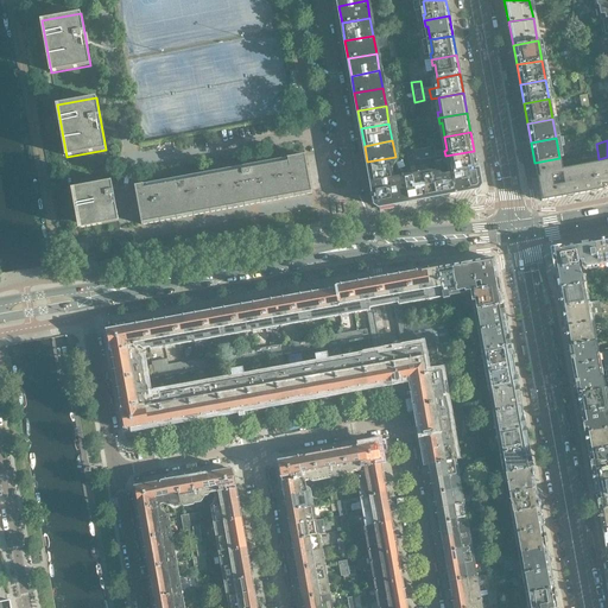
[(477,170),(474,151),(445,156),(447,162),(449,162),(451,175),(477,170)]
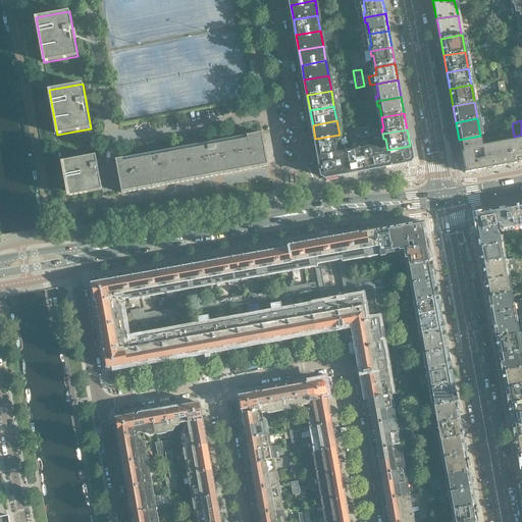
[(267,166),(263,144),(264,144),(262,133),(217,141),(217,142),(218,142),(218,145),(123,162),(122,159),(122,158),(115,160),(121,193),(210,177),(210,176),(209,173),(222,170),(223,173),(223,174),(267,166)]
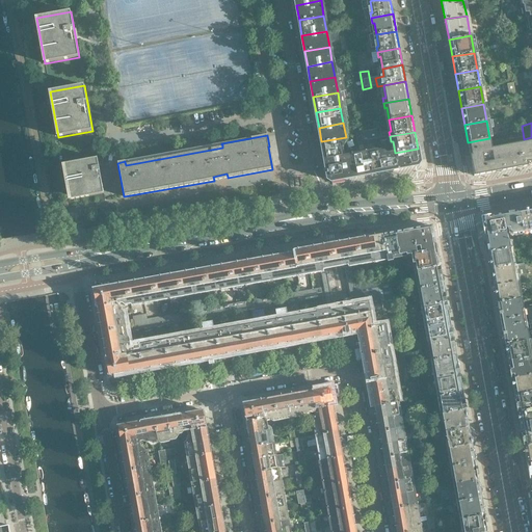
[(341,149),(345,143),(344,139),(346,137),(321,141),(324,160),(343,157),(341,149)]
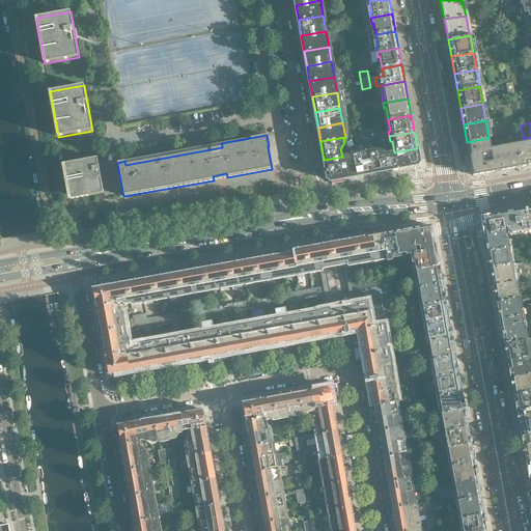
[(530,140),(497,147),(497,150),(492,150),(490,138),(488,138),(467,142),(473,176),(530,165),(530,140)]
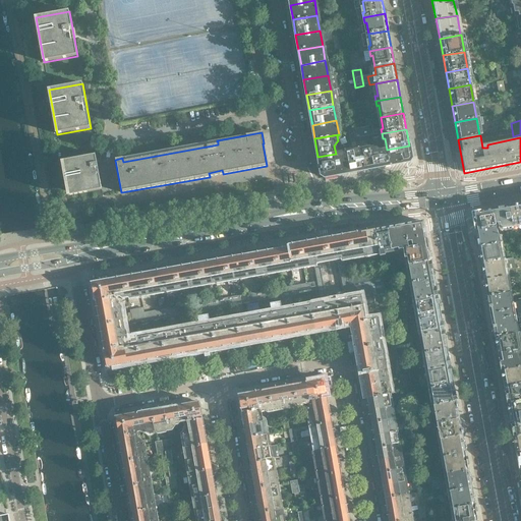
[(409,146),(387,150),(379,151),(375,149),(371,150),(370,149),(373,168),(409,162),(411,159),(409,146)]
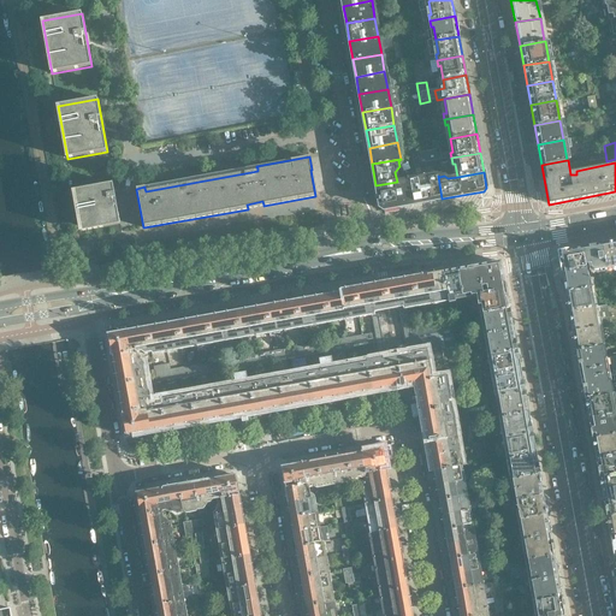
[(442,199),(438,176),(436,175),(422,177),(427,202),(442,199)]
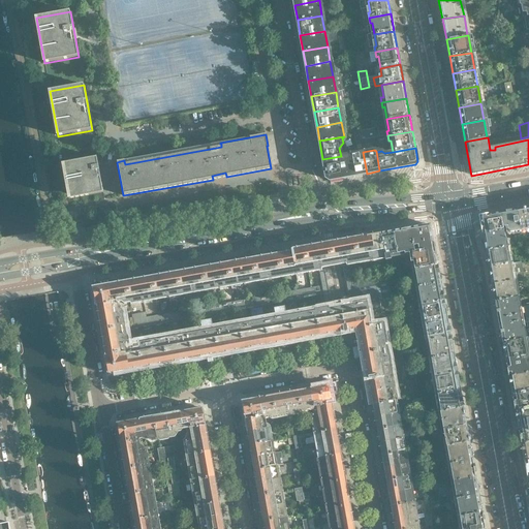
[(367,174),(363,152),(350,154),(354,176),(367,174)]
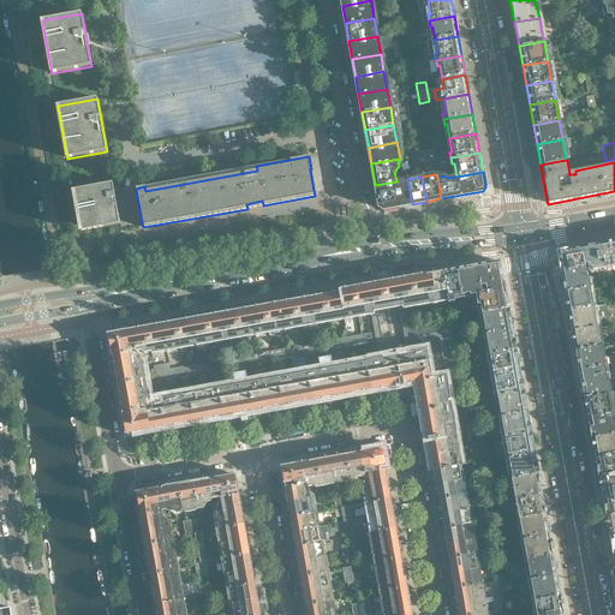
[(412,204),(407,179),(396,181),(375,185),(380,207),(383,209),(412,204)]
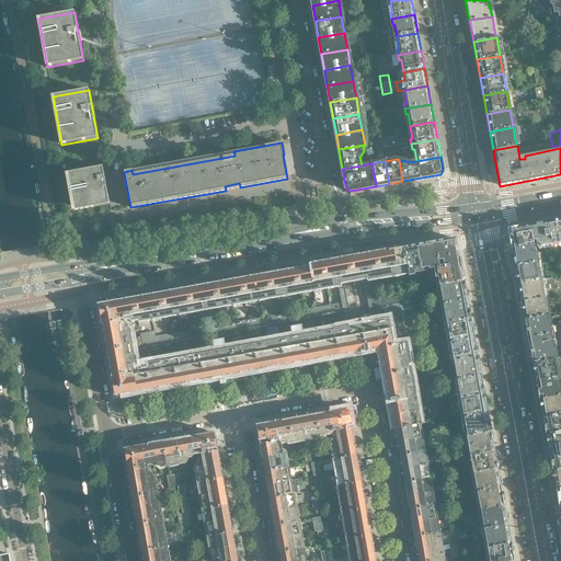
[(110,205),(103,167),(67,173),(73,212),(110,205)]
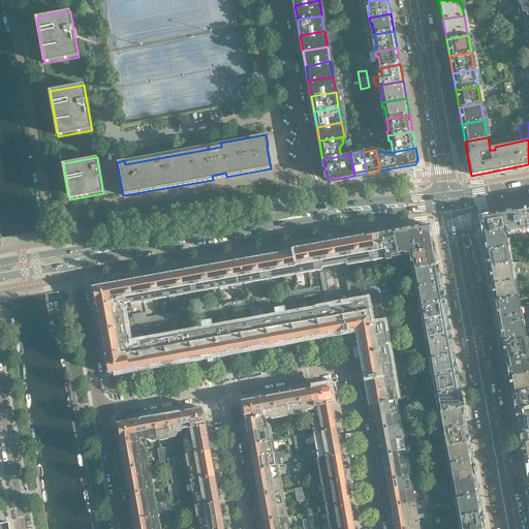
[(528,206),(516,209),(520,232),(528,230),(528,206)]
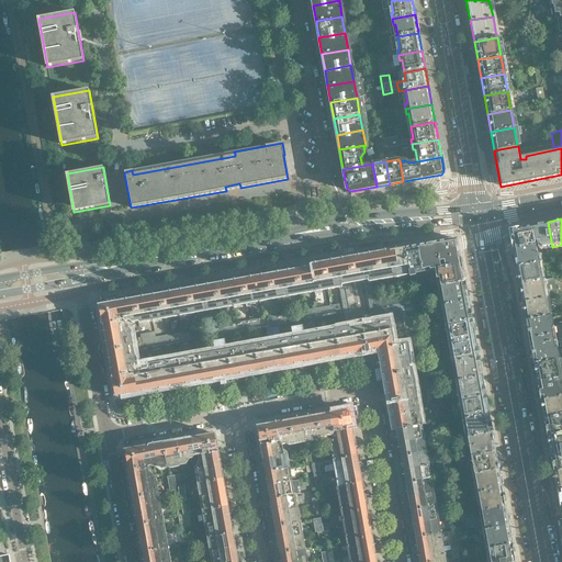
[(552,247),(548,222),(529,225),(532,243),(538,242),(539,247),(542,249),(552,247)]
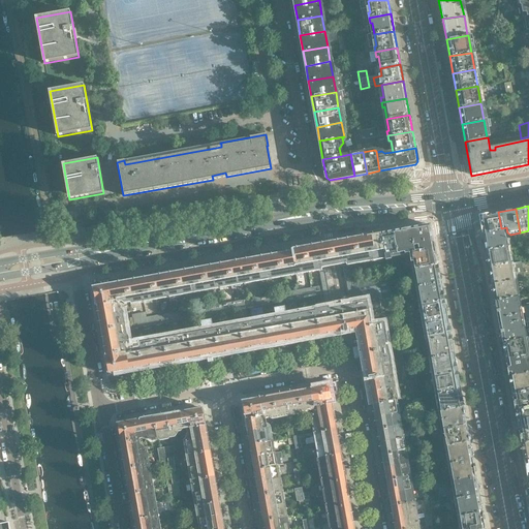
[(501,228),(498,212),(478,216),(481,235),(502,231),(501,228)]
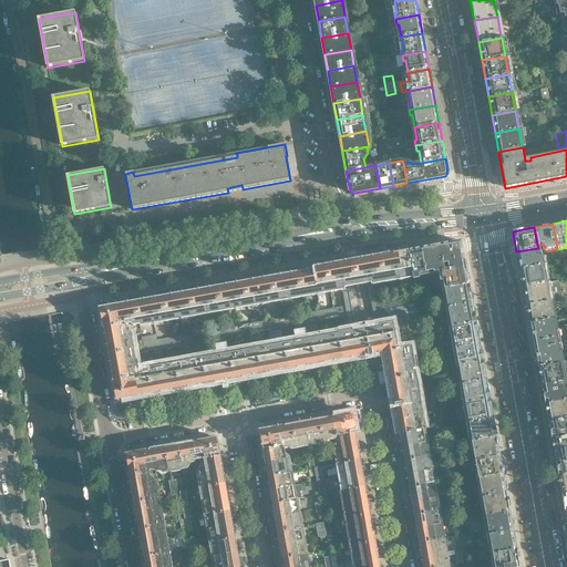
[(465,267),(461,241),(460,241),(439,245),(442,265),(447,264),(449,269),(465,267)]
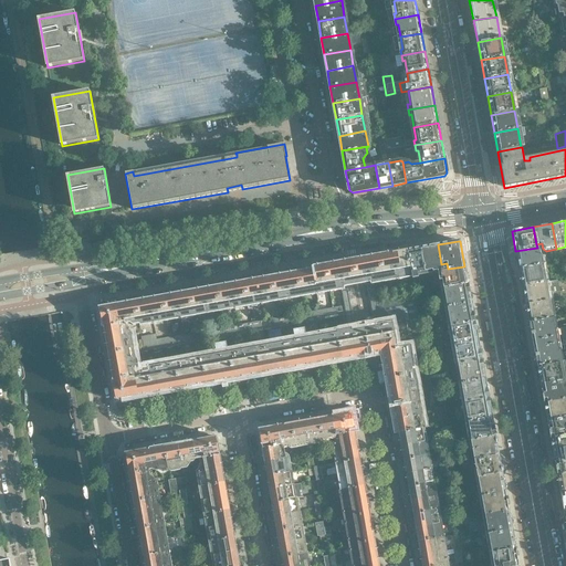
[(441,264),(438,244),(421,248),(425,270),(432,269),(433,272),(438,271),(442,270),(441,264)]
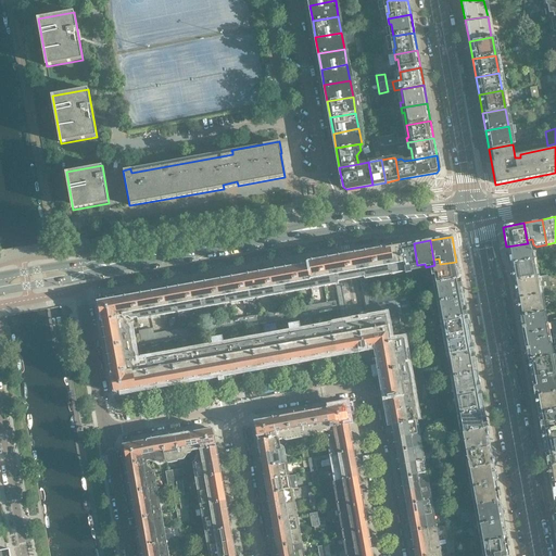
[(417,265),(414,243),(400,245),(404,270),(404,273),(411,272),(409,266),(417,265)]
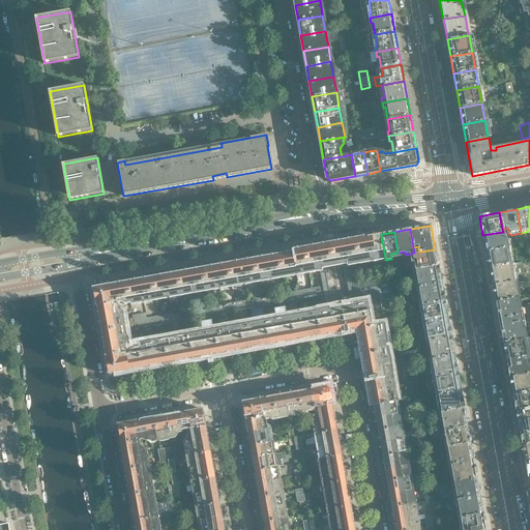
[(505,242),(503,232),(482,235),(486,252),(508,247),(507,242),(505,242)]
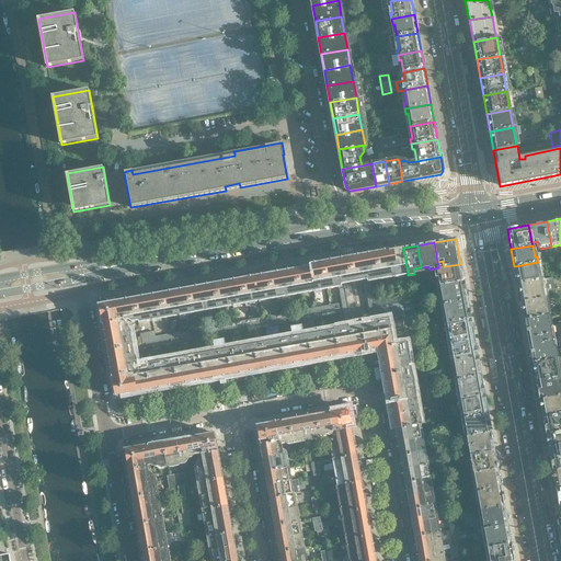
[(408,273),(403,248),(390,250),(395,277),(400,276),(400,274),(408,273)]
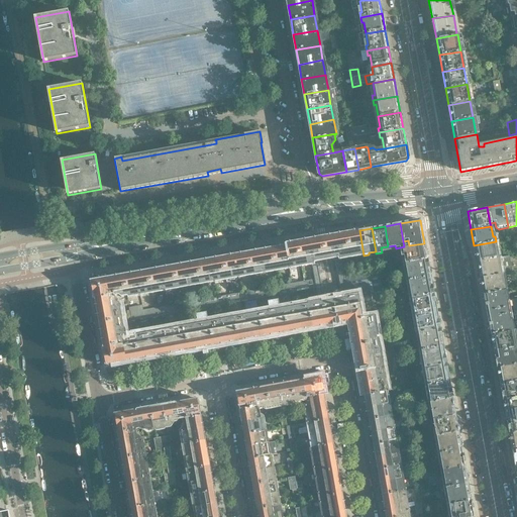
[(364,255),(359,230),(346,233),(350,255),(358,254),(358,256),(364,255)]
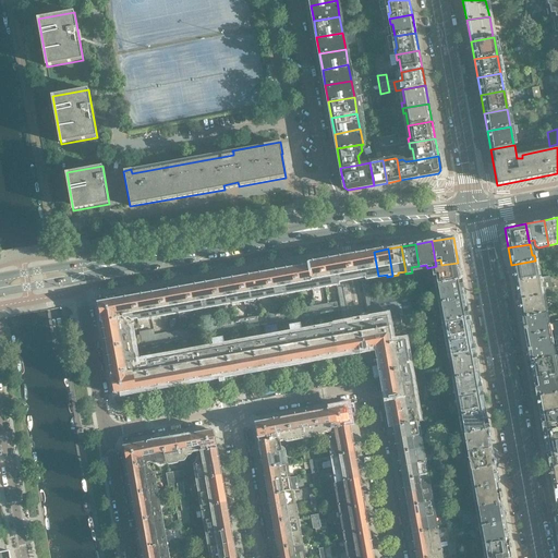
[(378,276),(374,252),(350,256),(346,256),(320,261),(325,286),(334,284),(334,287),(337,286),(342,284),(342,282),(349,281),(354,280),(362,279),(362,281),(367,280),(371,279),(371,278),(378,276)]
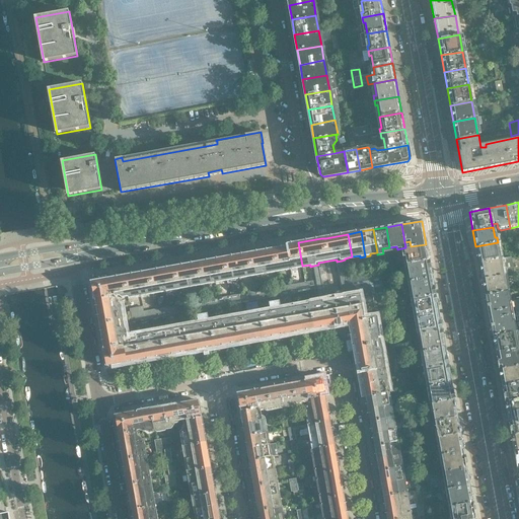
[(302,266),(298,242),(286,245),(290,270),(296,269),(295,267),(302,266)]
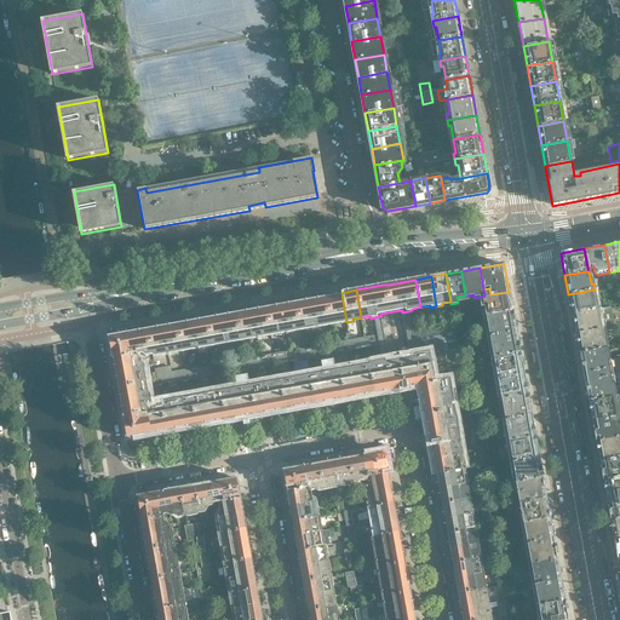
[(598,309),(595,290),(568,294),(572,314),(598,309)]
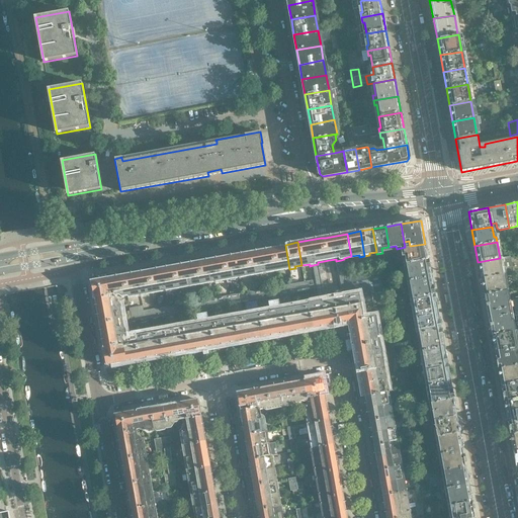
[(410,246),(405,247),(401,248),(402,257),(405,257),(406,263),(428,259),(425,244),(410,246)]
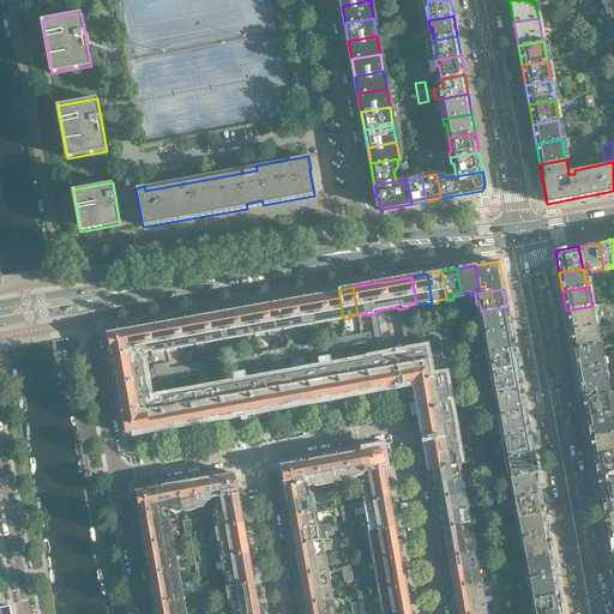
[(343,319),(338,290),(324,293),(329,319),(337,318),(337,320),(343,319)]
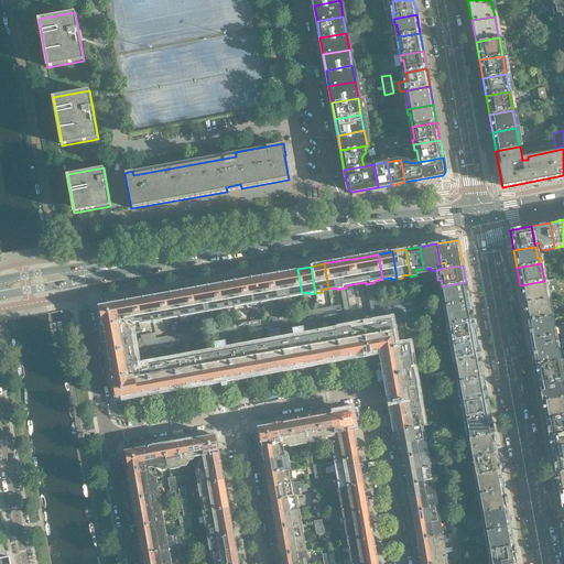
[(302,293),(297,269),(283,271),(289,299),(294,297),(294,295),(302,293)]
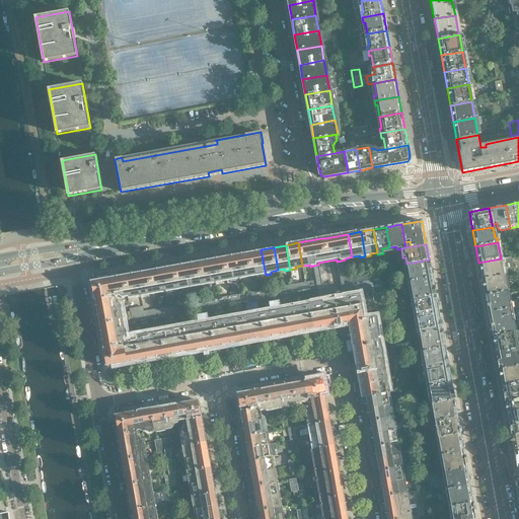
[(266,275),(261,249),(248,251),(252,275),(260,274),(261,276),(266,275)]
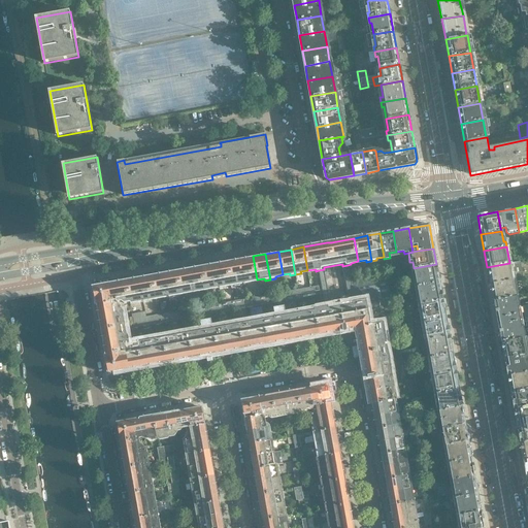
[(257,279),(253,256),(240,258),(244,284),(250,283),(250,281),(257,279)]
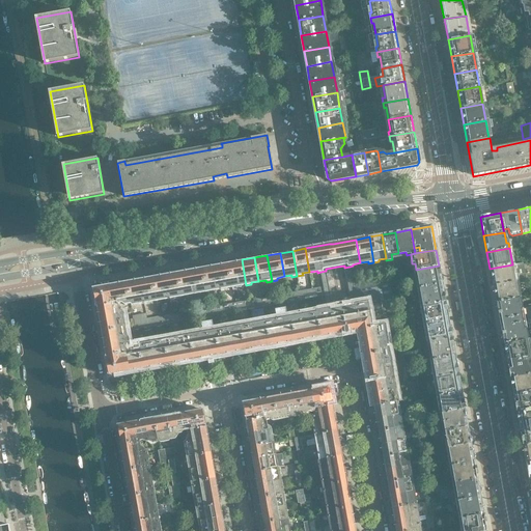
[(246,285),(242,259),(228,262),(232,285),(241,284),(241,286),(246,285)]
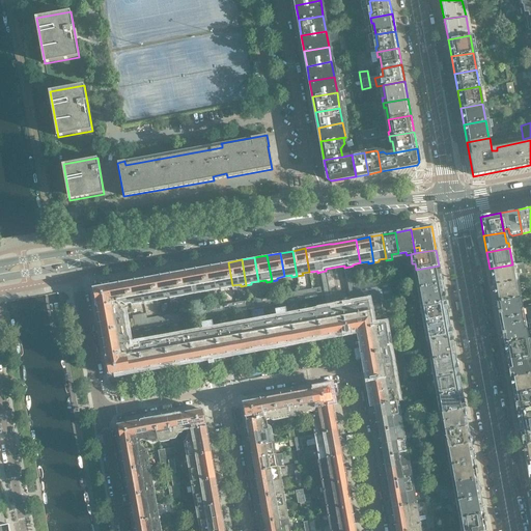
[(232,285),(228,262),(216,264),(220,289),(226,289),(225,287),(232,285)]
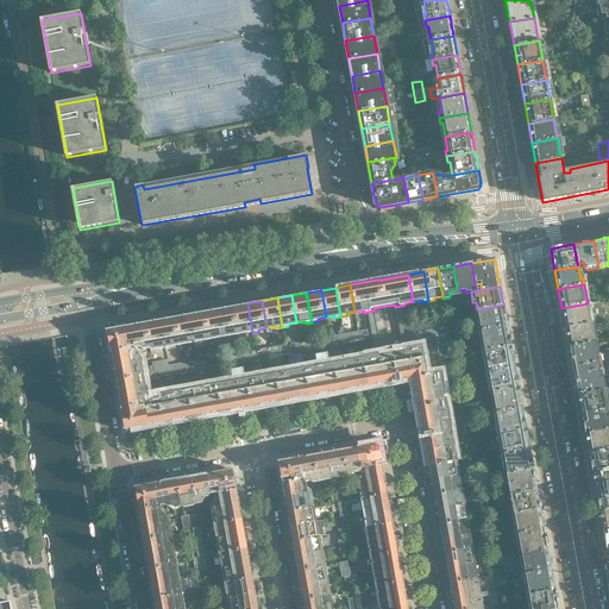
[(252,332),(248,303),(233,306),(238,333),(246,331),(246,333),(252,332)]
